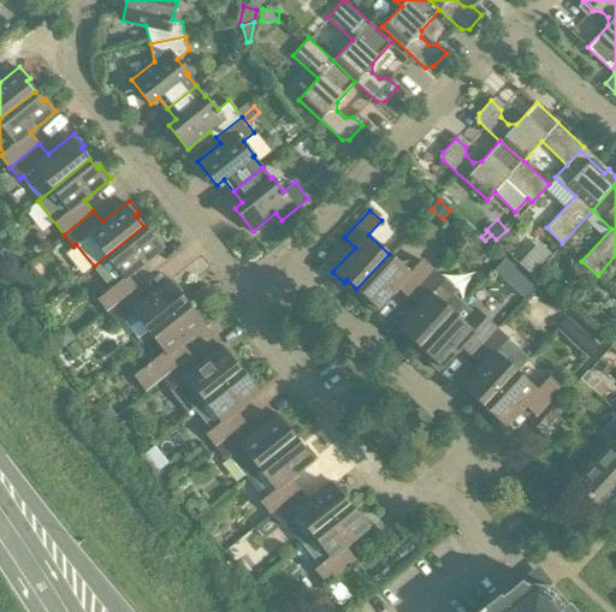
[(143,226),(94,266),(111,287),(98,298),(108,310),(137,287),(128,275),(165,247),(154,233),(152,236),(143,226)]
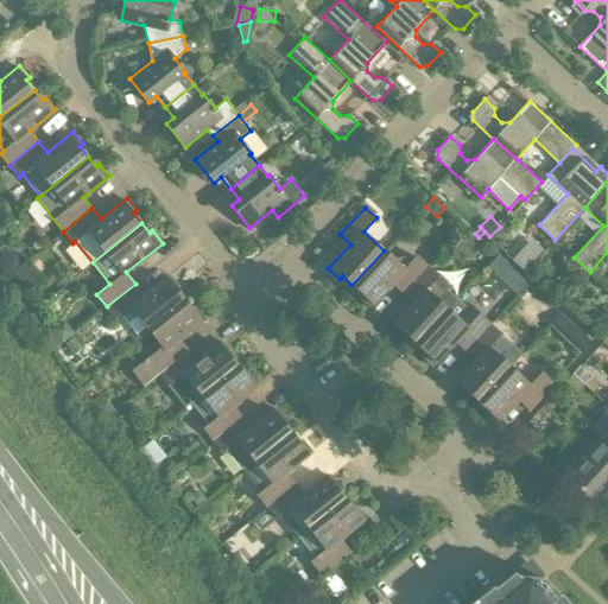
[(384,250),(352,285),(361,293),(359,297),(369,307),(392,283),(403,292),(428,266),(417,255),(404,268),(384,250)]
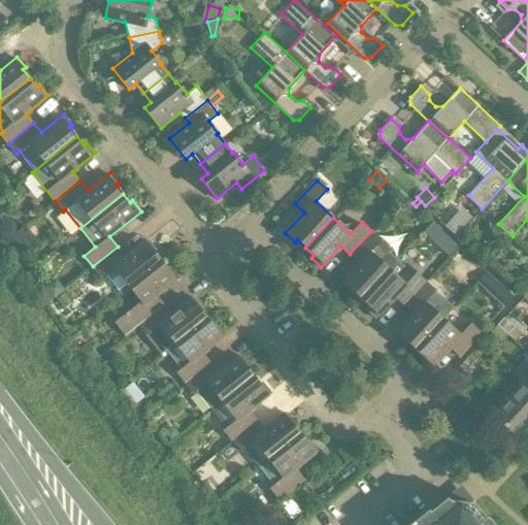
[(454,218),(444,227),(456,237),(465,227),(454,218)]
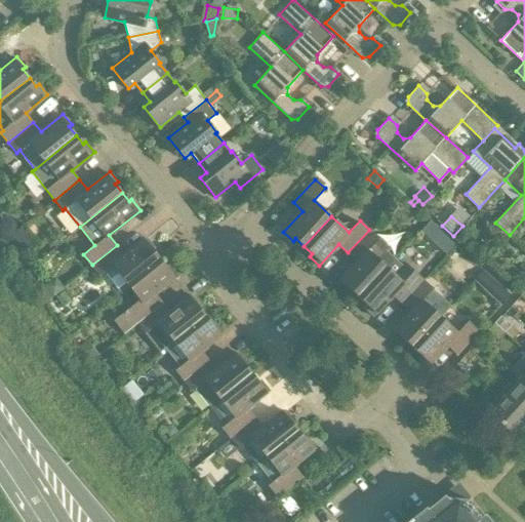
[(438,229),(429,239),(446,256),(455,246),(438,229)]
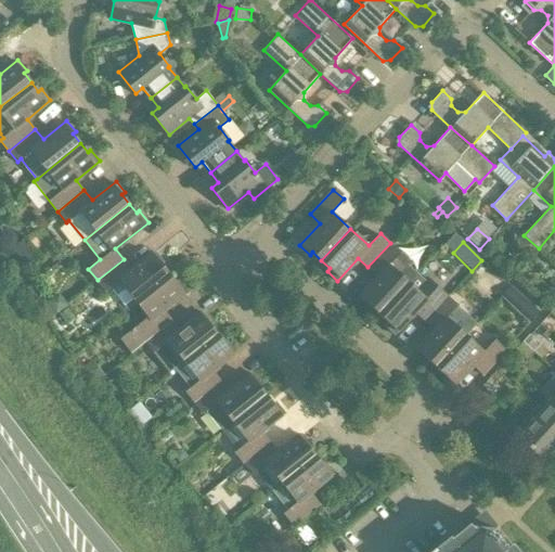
[(370,305),(378,313),(416,271),(408,264),(410,260),(390,243),(368,267),(377,276),(357,298),(368,308),(370,305)]
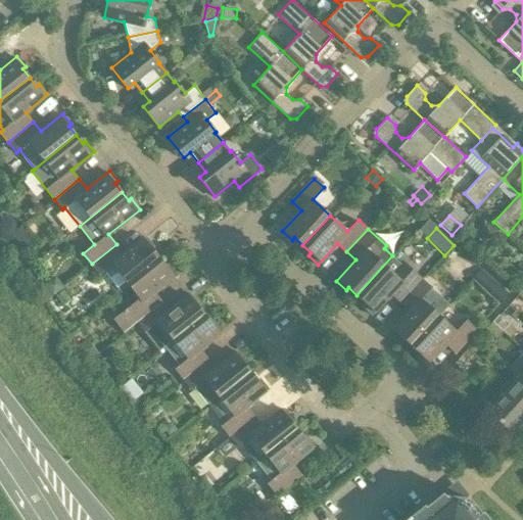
[(104,270),(120,289),(127,283),(127,282),(158,257),(151,248),(154,246),(146,235),(124,253),(116,244),(92,264),(100,274),(104,270)]
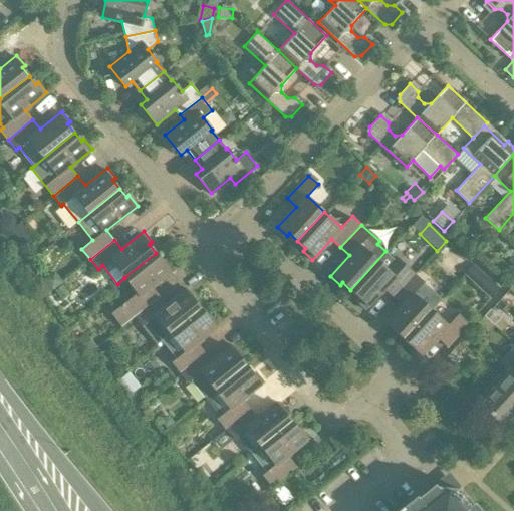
[(384,288),(394,296),(415,273),(397,256),(395,259),(386,251),(350,290),(358,297),(355,300),(365,308),(384,288)]
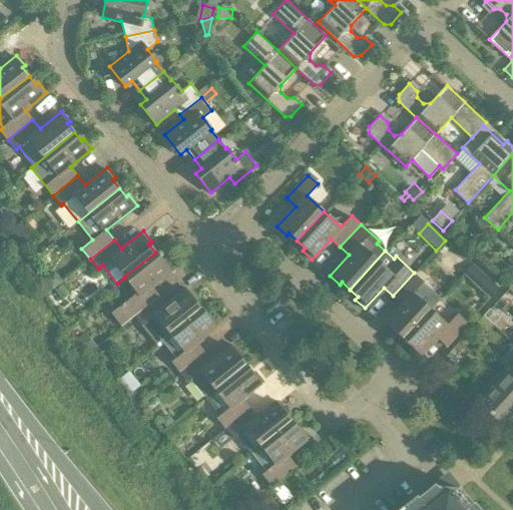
[(132,286),(117,298),(122,304),(111,313),(122,326),(135,315),(159,296),(151,286),(173,269),(164,259),(162,261),(155,252),(124,277),(124,278),(132,286)]
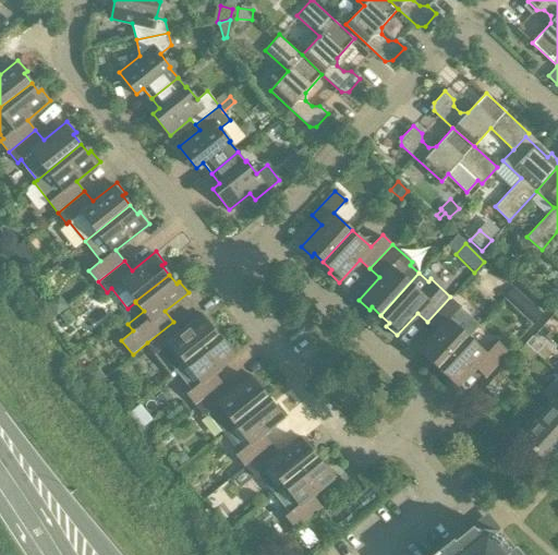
[(450,297),(427,322),(437,330),(416,353),(426,363),(429,360),(438,368),(468,336),(449,320),(460,306),(450,297)]
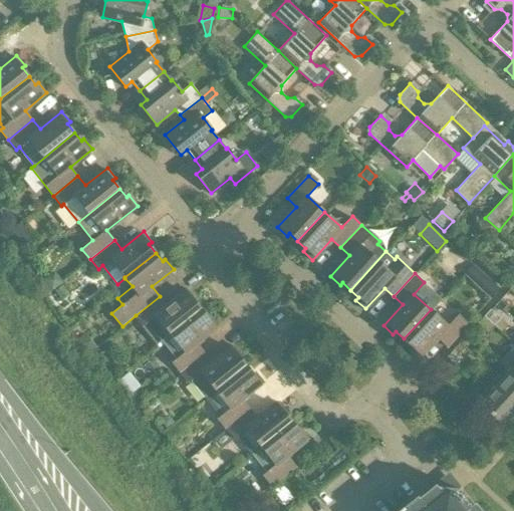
[(43,295),(52,289),(44,279),(41,275),(33,281),(43,295)]
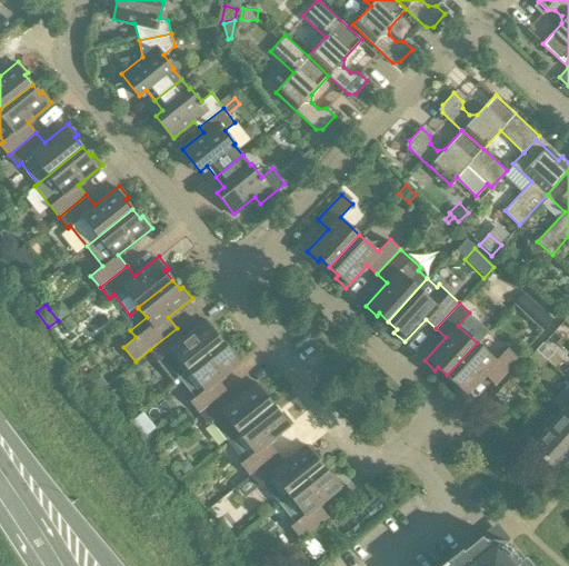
[(179,376),(188,369),(188,370),(222,343),(215,333),(218,330),(209,319),(185,338),(177,328),(150,349),(175,380),(179,376)]
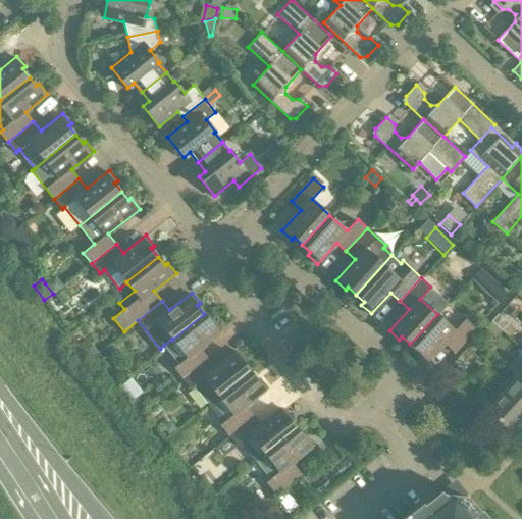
[(491,320),(501,329),(508,322),(499,313),(491,320)]
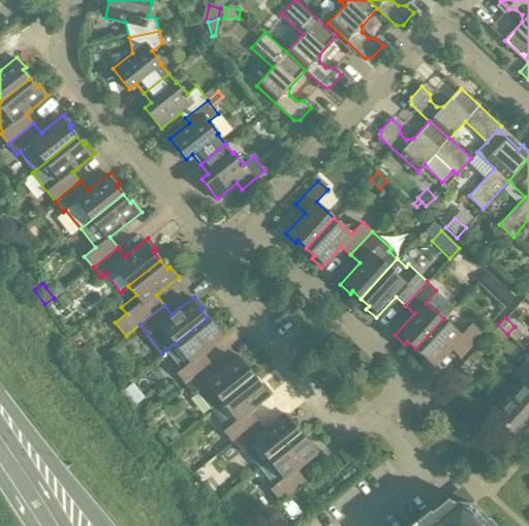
[(178,373),(186,383),(211,363),(203,352),(225,335),(216,325),(214,327),(207,318),(175,344),(175,343),(166,349),(182,369),(178,373)]
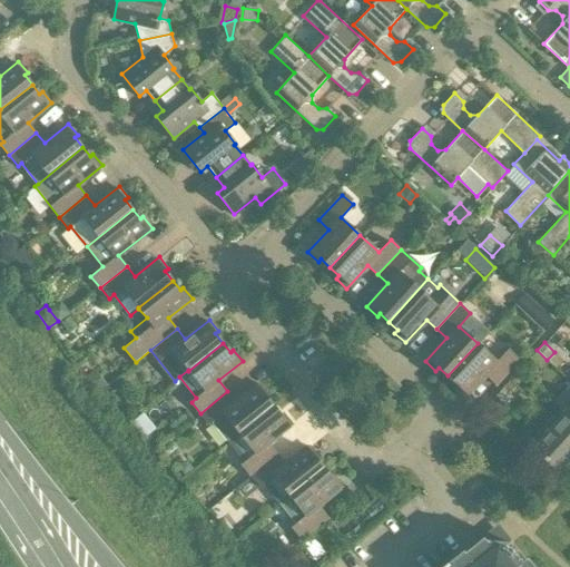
[(497,361),(478,343),(448,375),(457,384),(453,387),(464,397),(485,374),(495,383),(519,358),(508,349),(497,361)]
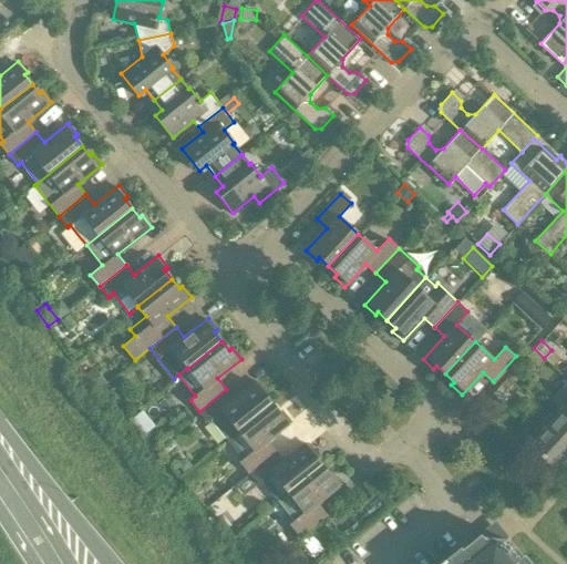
[(544,358),(534,348),(527,356),(537,366),(544,358)]
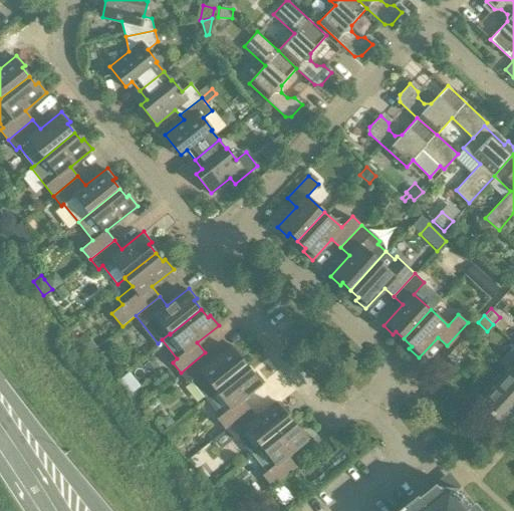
[(86,356),(97,348),(86,334),(75,342),(86,356)]
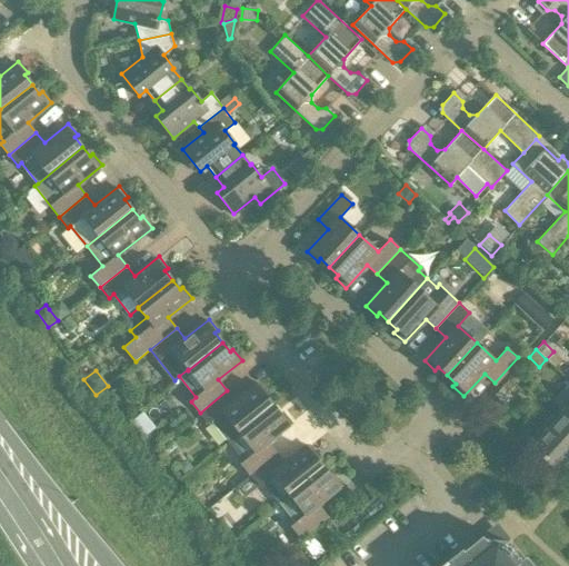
[(502,387),(512,396),(519,388),(509,379),(502,387)]
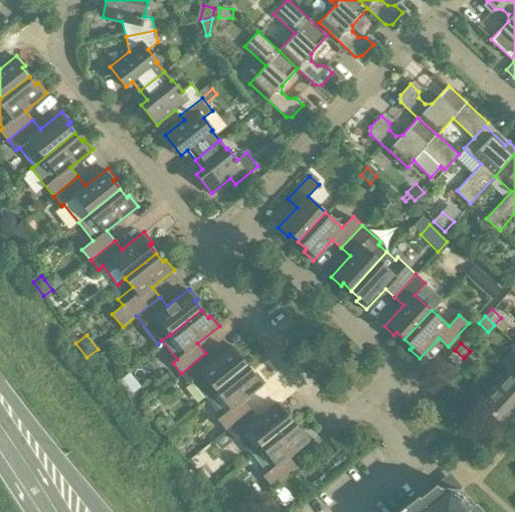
[(212,362),(205,353),(181,373),(189,383),(191,381),(206,398),(215,390),(216,391),(246,366),(239,357),(242,355),(234,345),(212,362)]
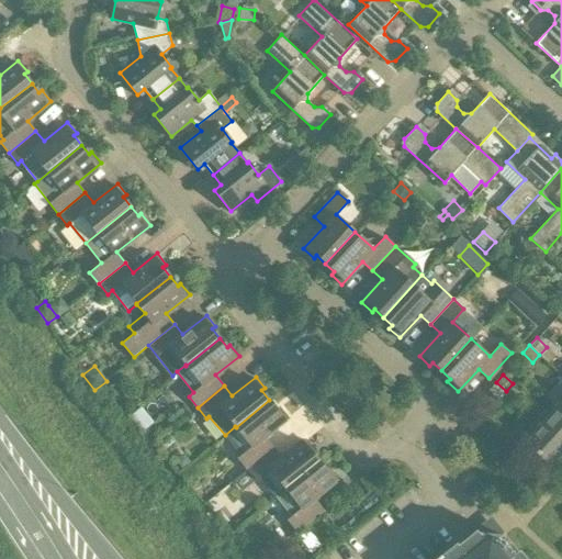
[(561,377),(547,394),(553,401),(561,409),(561,377)]
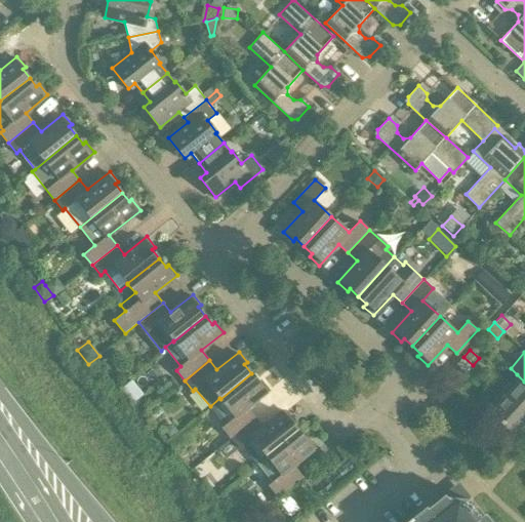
[(473,365),(463,357),(457,363),(467,372),(473,365)]
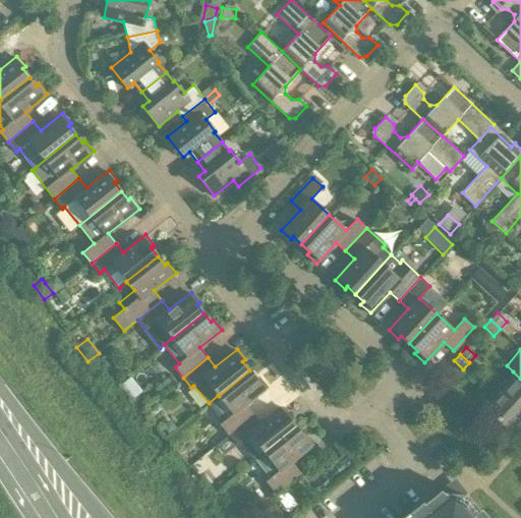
[(256,379),(249,370),(219,396),(233,414),(221,424),(229,435),(253,414),(245,404),(268,387),(259,377),(256,379)]
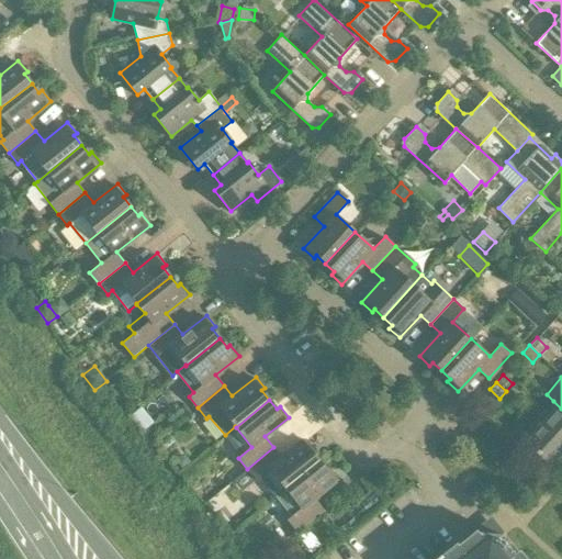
[(561,409),(553,401),(536,420),(561,443),(561,409)]
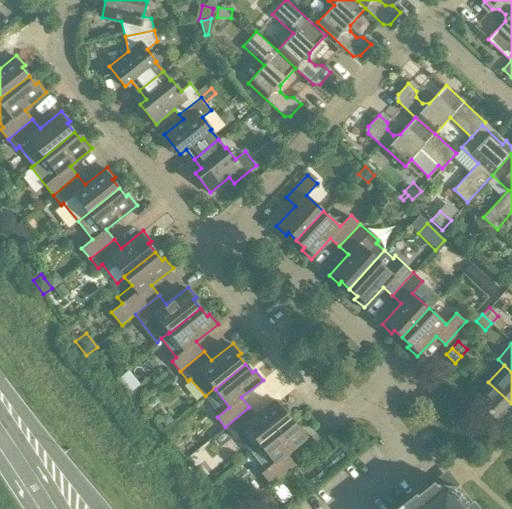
[(511,414),(511,403),(488,382),(472,399),(501,426),(511,414)]
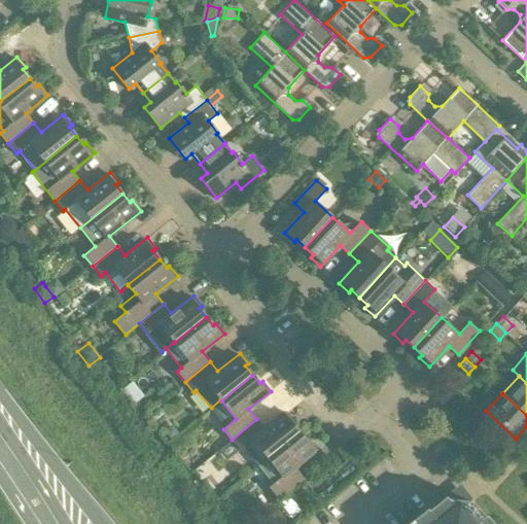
[(264,428),(256,419),(232,440),(240,450),(252,440),(268,458),(299,432),(291,423),(294,421),(286,411),(264,428)]
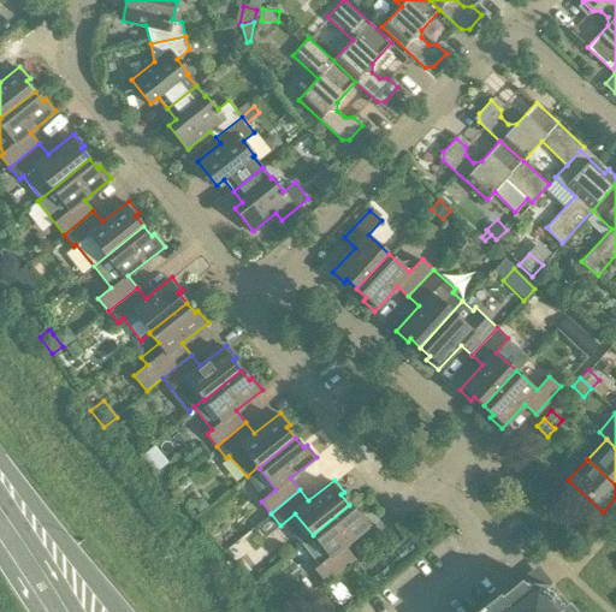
[(357,515),(349,505),(313,535),(303,542),(321,564),(315,569),(325,581),(354,557),(344,546),(371,524),(361,512),(357,515)]
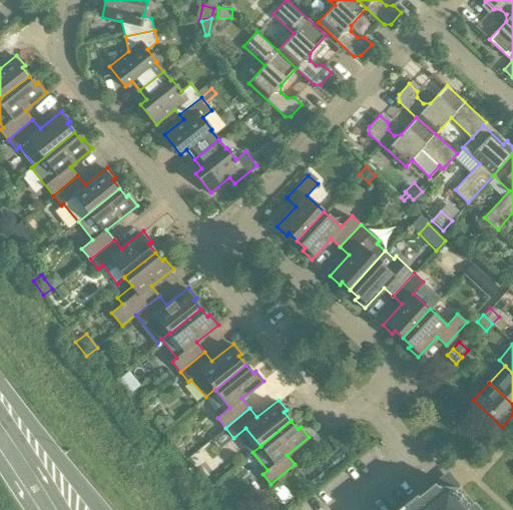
[(476,509),(451,478),(437,489),(434,485),(402,509),(476,509)]
